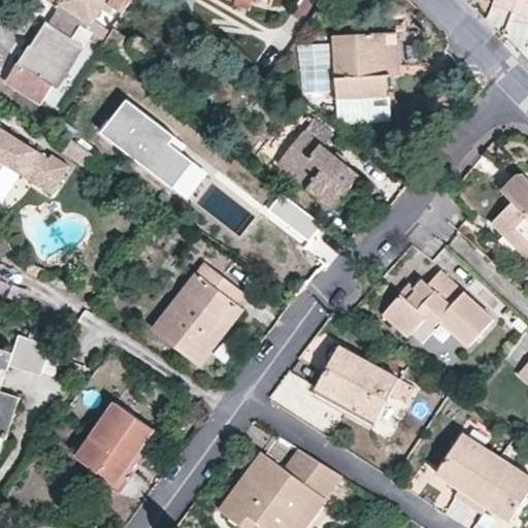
[(110,32),(95,20),(107,3),(123,12),(131,0),(47,0),(105,40),(110,32)]
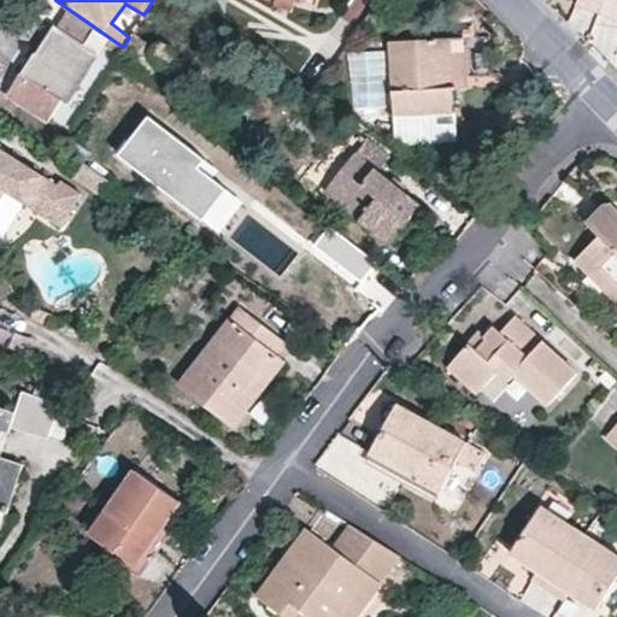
[(35,56),(42,60),(29,80),(22,75),(19,72),(5,95),(47,123),(62,101),(66,103),(107,40),(66,12),(57,28),(54,25),(35,56)]
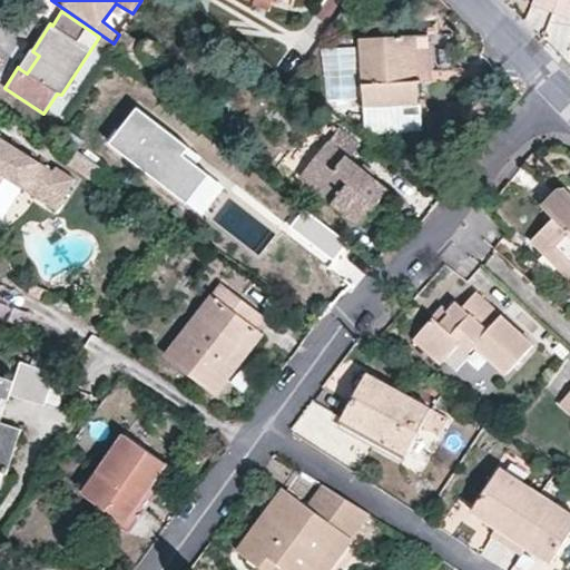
[(114,43),(108,53),(136,76),(145,61),(149,61),(154,59),(157,57),(158,52),(157,47),(154,43),(148,41),(144,41),(141,45),(123,31),(119,35),(114,43)]
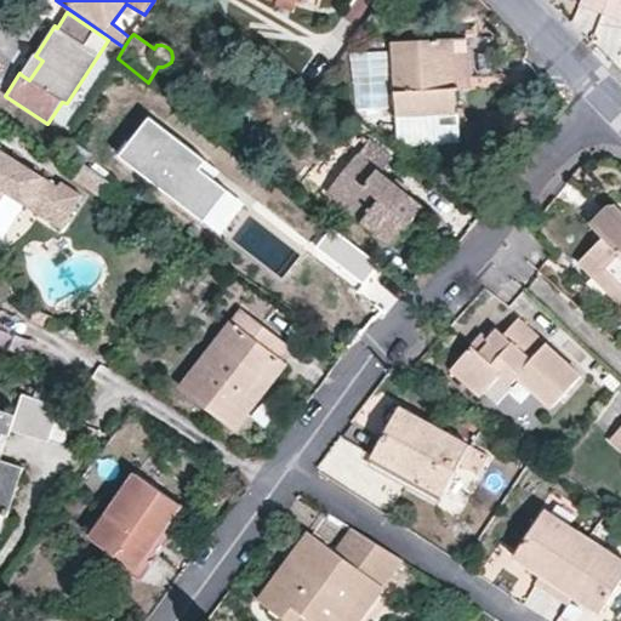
[(456,89),(471,86),(468,39),(450,40),(453,87),(456,89)]
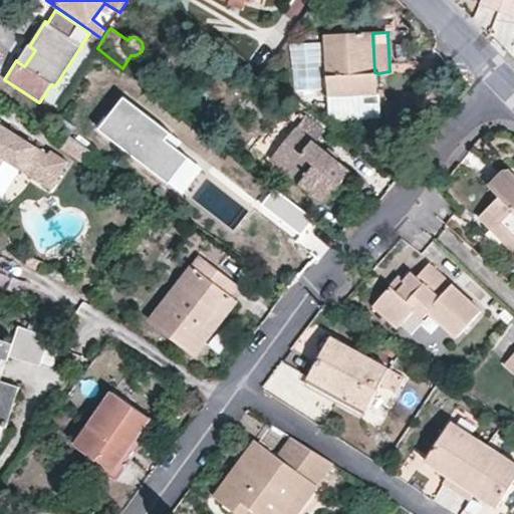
[(372,33),(323,35),(327,95),(378,92),(377,73),(374,72),(372,33)]
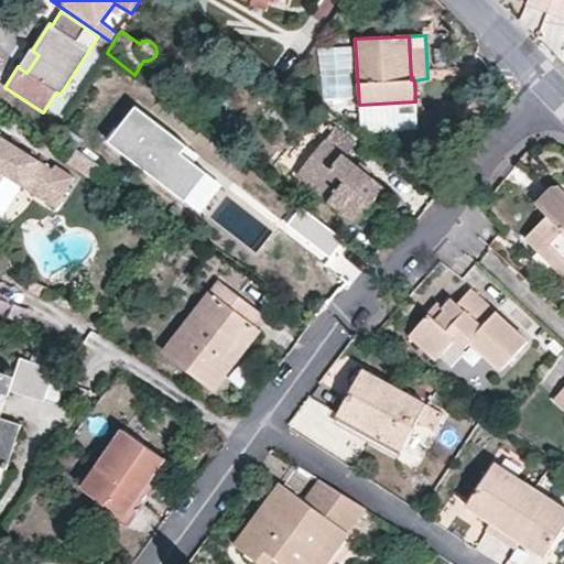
[(39,55),(32,51),(20,68),(26,73),(39,55)]
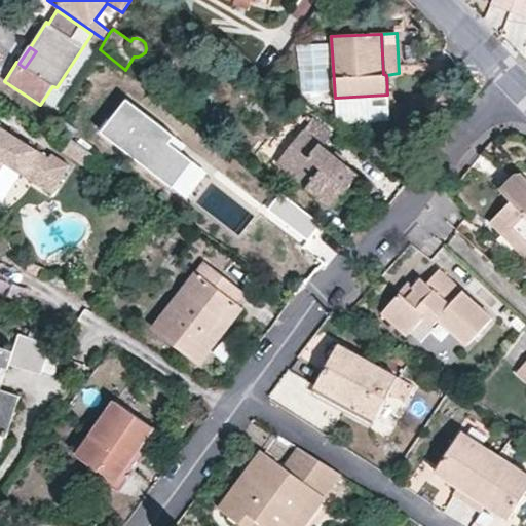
[(389,120),(387,95),(335,98),(337,124),(389,120)]
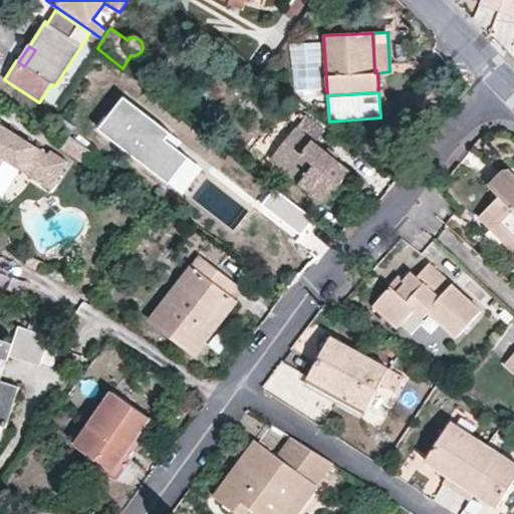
[(172,129),(123,97),(102,126),(168,182),(190,157),(166,140),(172,129)]
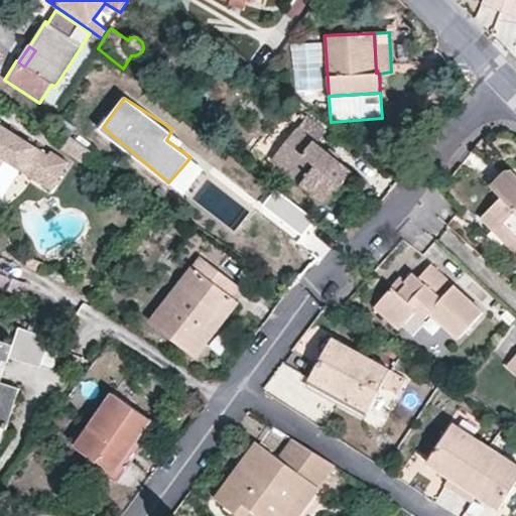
[(305,117),(271,160),(326,205),(351,171),(315,143),(324,132),(305,117)]
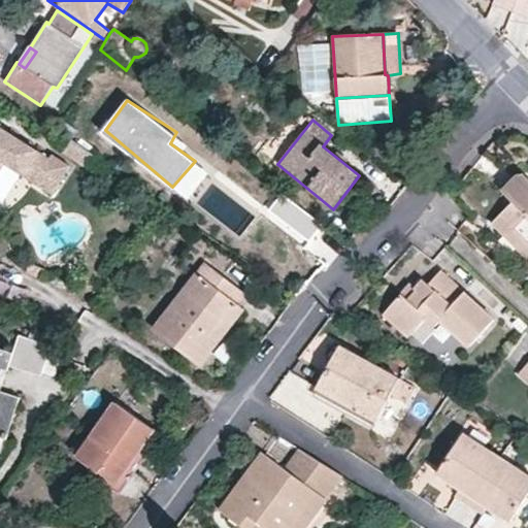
[(47,160),(1,131),(0,132),(0,171),(4,164),(54,195),(70,167),(51,155),(47,160)]
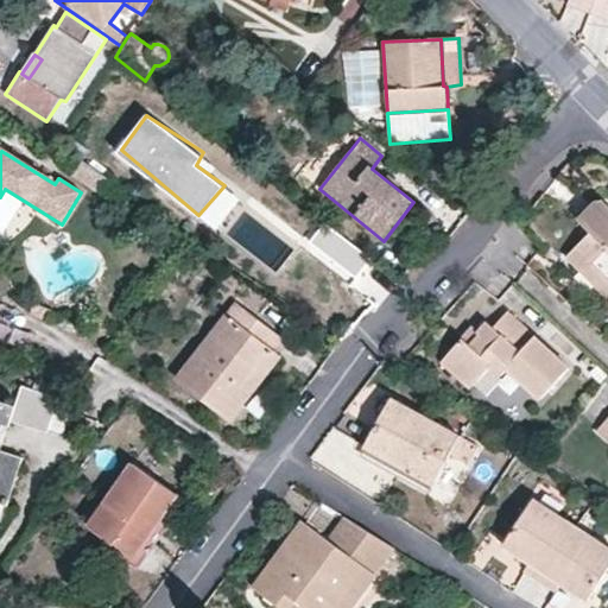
[(591,230),(578,244),(607,272),(607,201),(606,200),(600,200),(582,220),(591,230)]
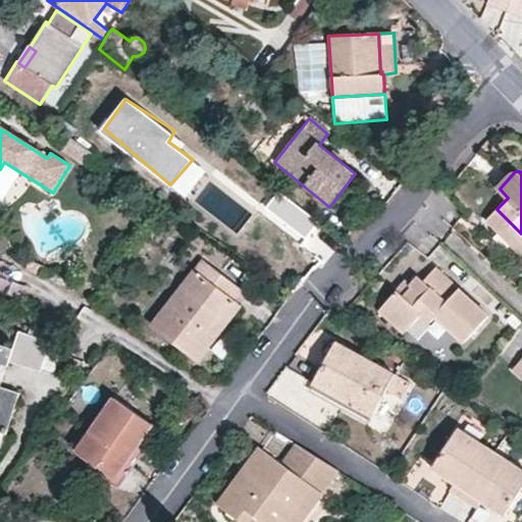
[(521,233),(497,209),(487,219),(521,253),(521,233)]
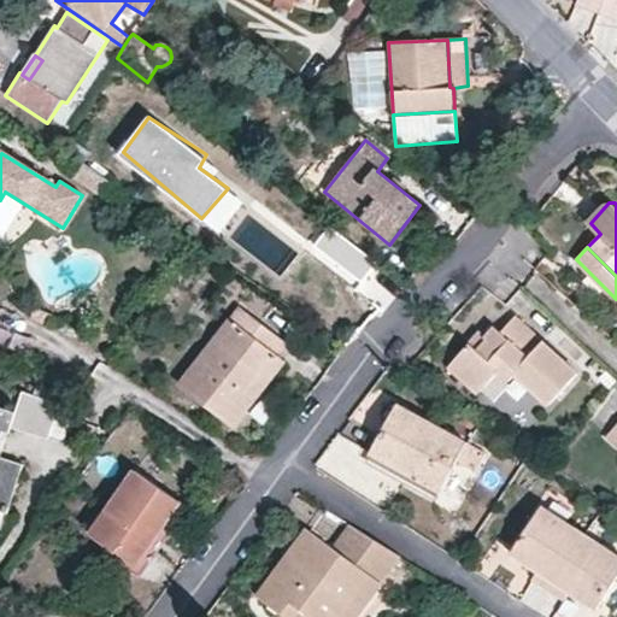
[(265,382),(257,376),(276,351),(283,342),(240,309),(182,382),(234,423),(265,382)]
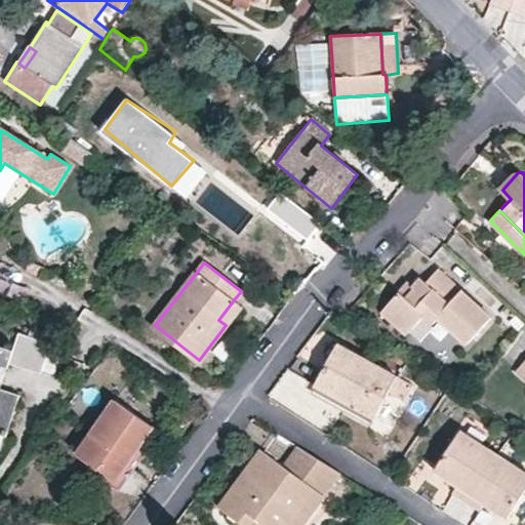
[(422,316),(433,324),(439,318),(468,344),(492,316),(439,268),(427,281),(422,278),(415,286),(406,297),(400,292),(382,311),(407,333),(422,316)]
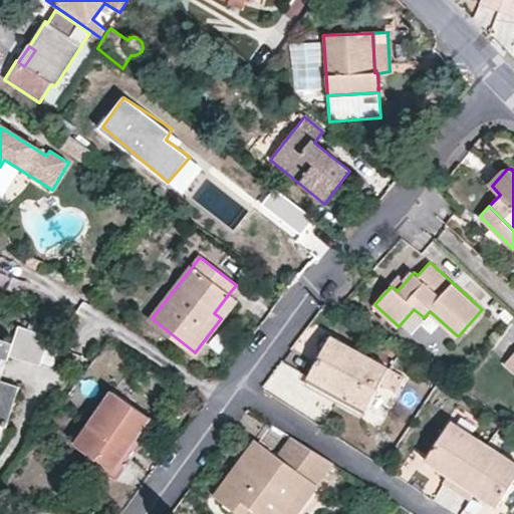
[(407,280),(399,273),(390,284),(392,286),(398,291),(407,280)]
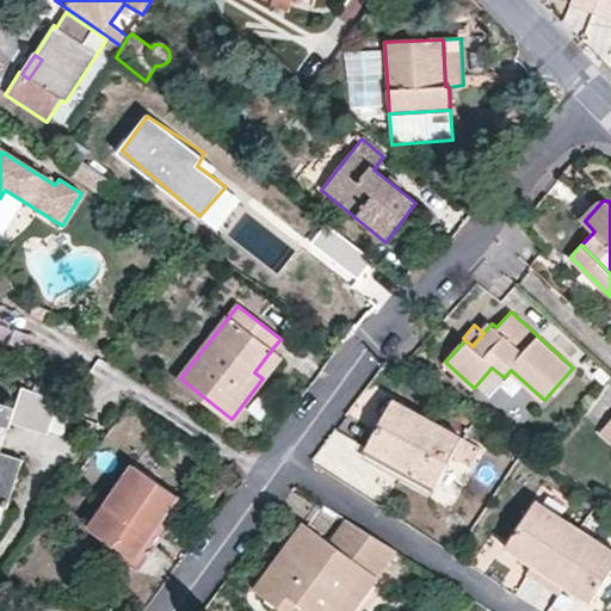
[(254,372),(263,378),(281,356),(273,347),(254,372)]
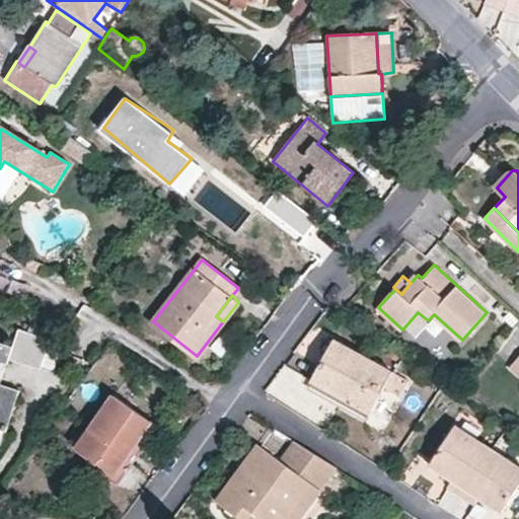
[(40,368),(49,340),(18,329),(12,348),(8,359),(40,368)]
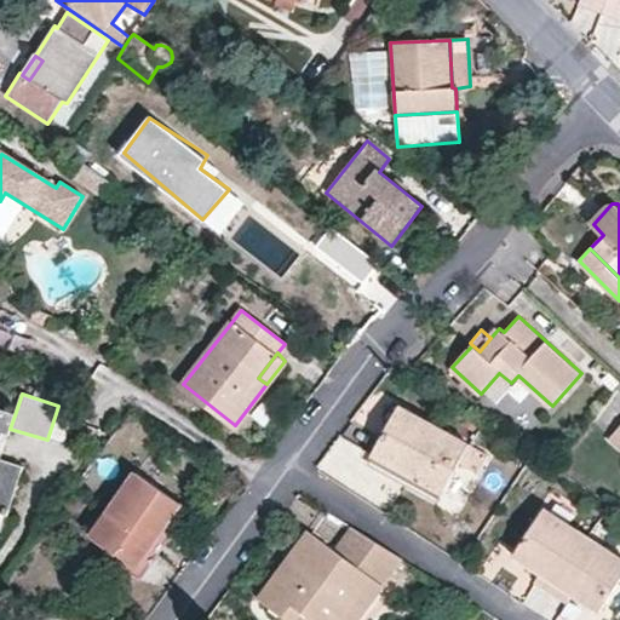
[(480,470),(488,453),(401,405),(374,453),(443,492),(461,461),(480,470)]
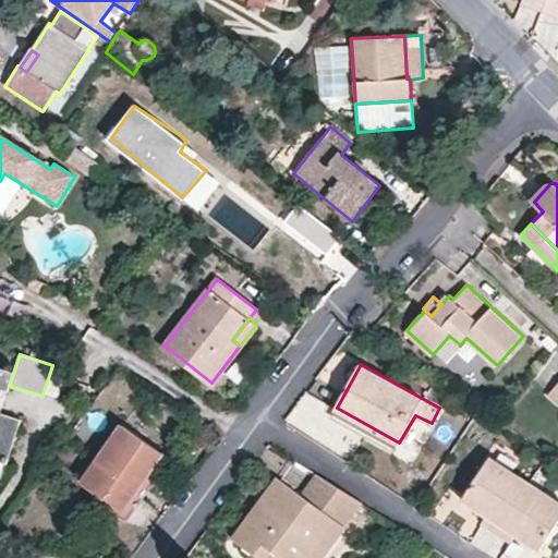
[(0,390),(1,390),(7,392),(9,386),(13,374),(0,368),(0,455),(8,458),(20,421),(0,413),(0,390)]
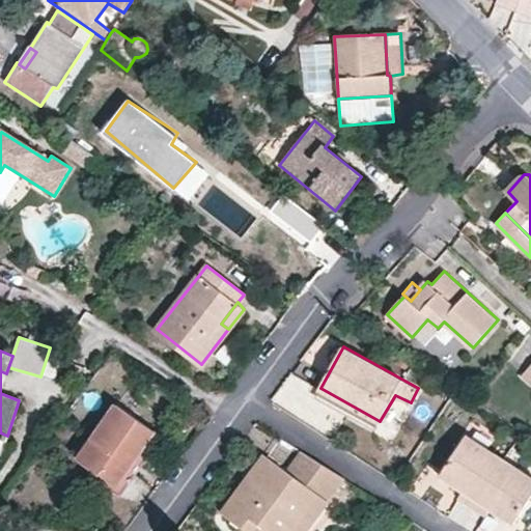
[(280,413),(304,414),(305,378),(281,378),(280,413)]
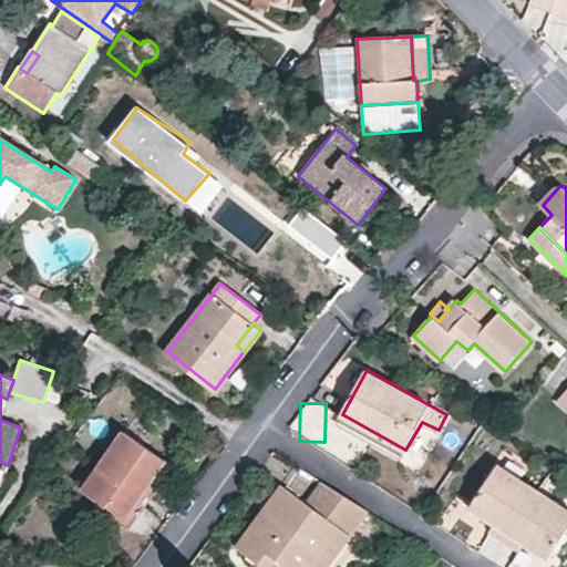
[(106,508),(124,521),(165,461),(123,432),(83,493),(106,508)]
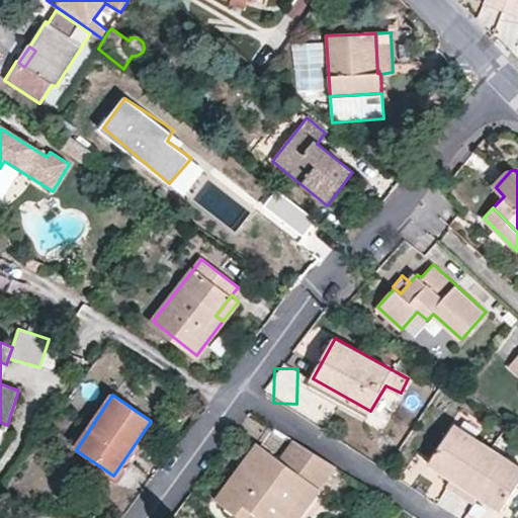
[(456,426),(433,464),(454,479),(450,485),(461,493),(491,448),(456,426)]
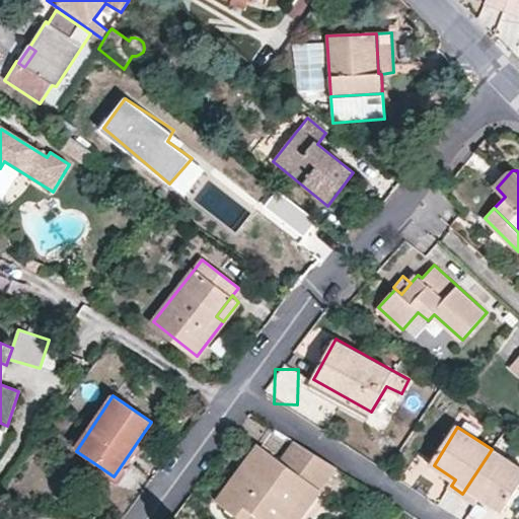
[(339,466),(295,439),(282,456),(261,441),(217,501),(241,518),(243,518),(250,510),(263,518),(298,518),(301,516),(293,509),(307,488),(317,495),(339,466)]
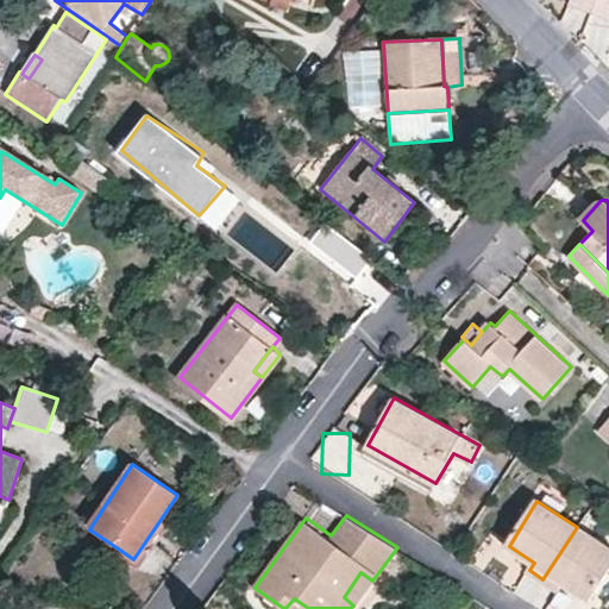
[(608,565),(608,546),(577,527),(542,579),(558,589),(563,581),(589,597),(608,565)]
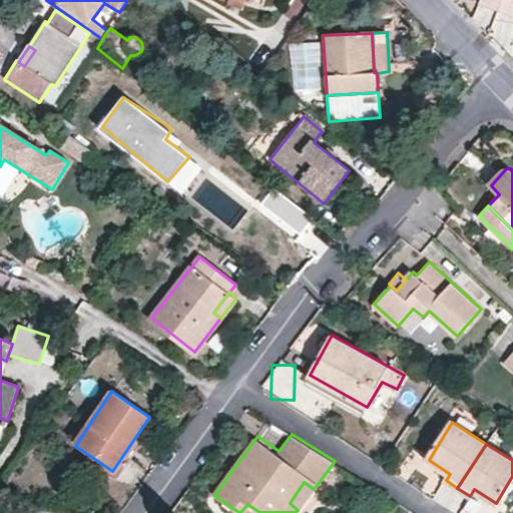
[(314,489),(304,482),(290,503),(298,510),(314,489)]
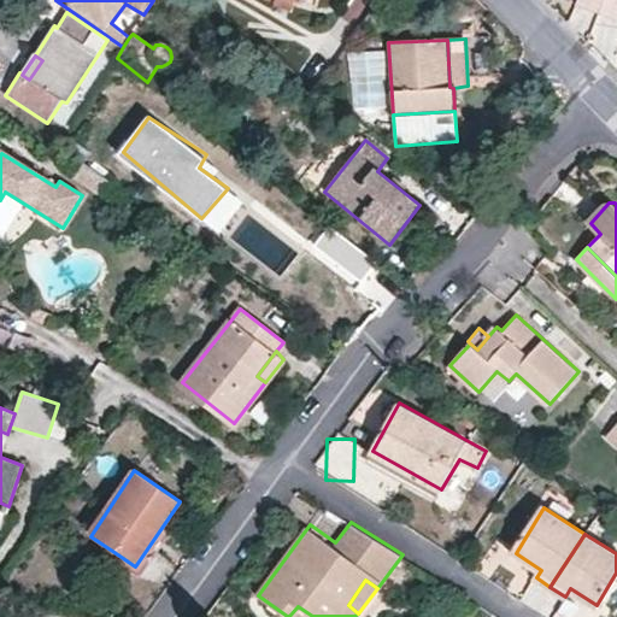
[(312,616),(298,606),(289,616),(312,616)]
